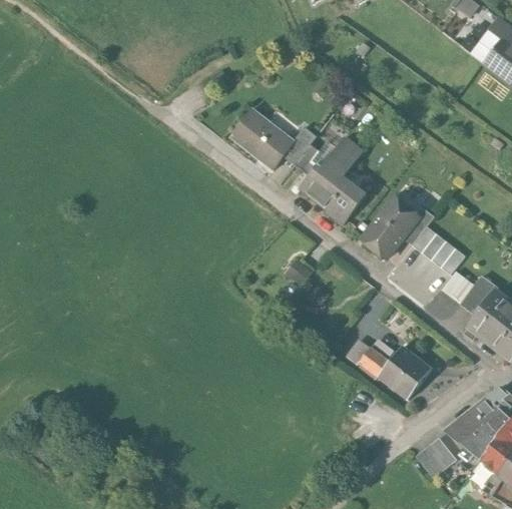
[(462,0),(459,6),(473,13),(478,3),(473,0),(462,0)]
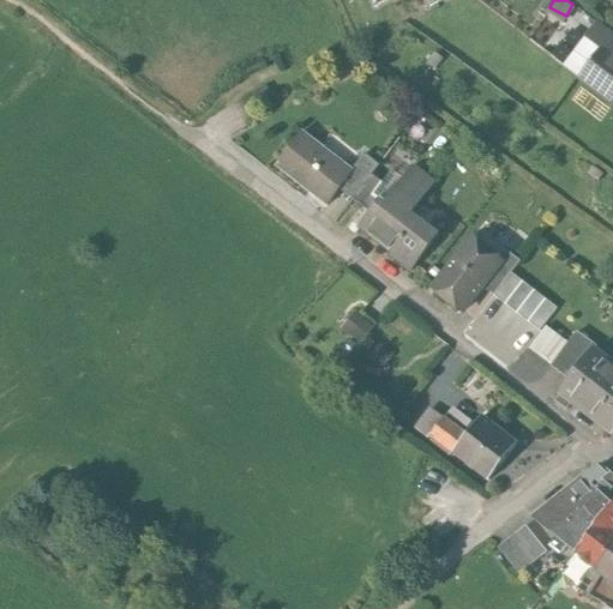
[(612,36),(595,23),(587,36),(601,48),(602,46),(612,54),(612,36)]
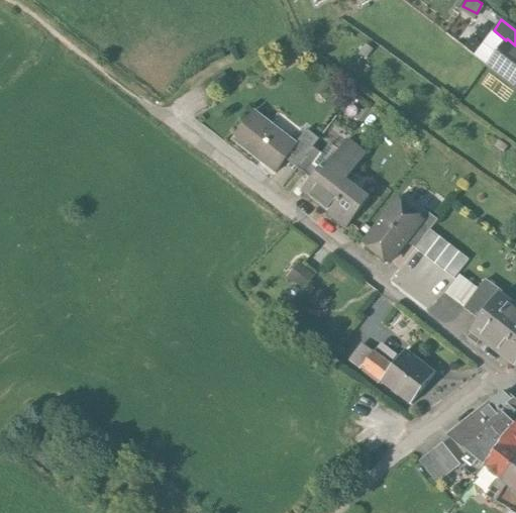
[(515,45),(507,38),(506,40),(488,64),(515,85),(515,45)]
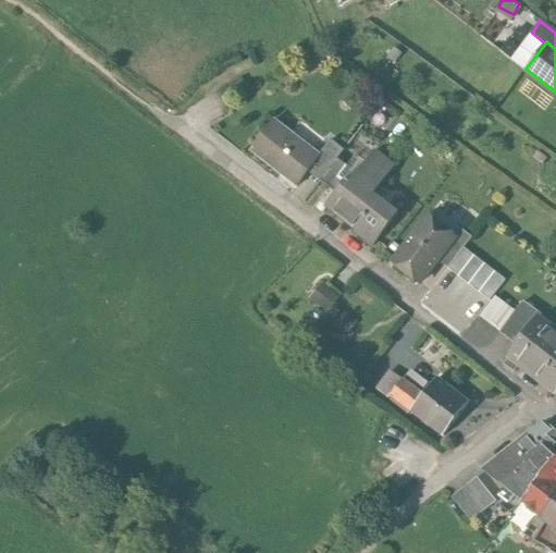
[(318,152),(273,118),(249,148),(295,184),(307,169),(319,154),(318,152)]
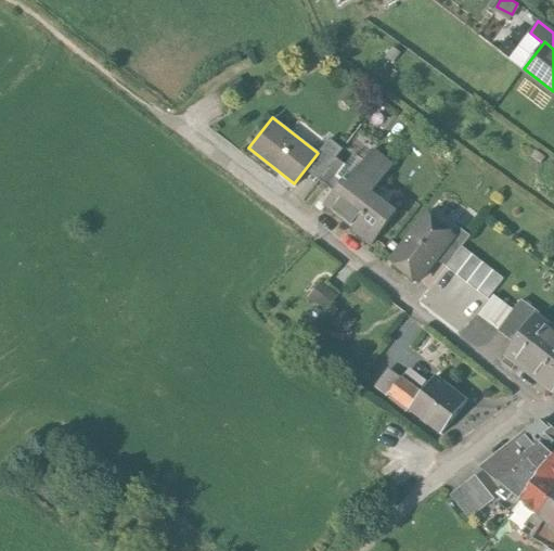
[(340,148),(327,138),(317,152),(318,153),(306,168),(318,177),(319,177),(334,156),(340,148)]
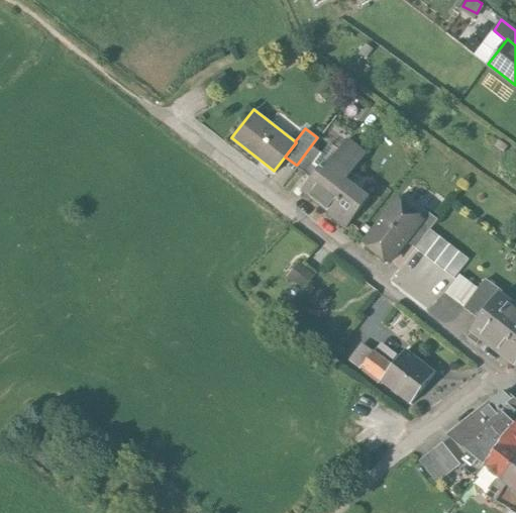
[(362,202),(338,184),(363,151),(346,139),(323,170),(319,167),(302,190),(329,210),(328,212),(344,225),(362,202)]
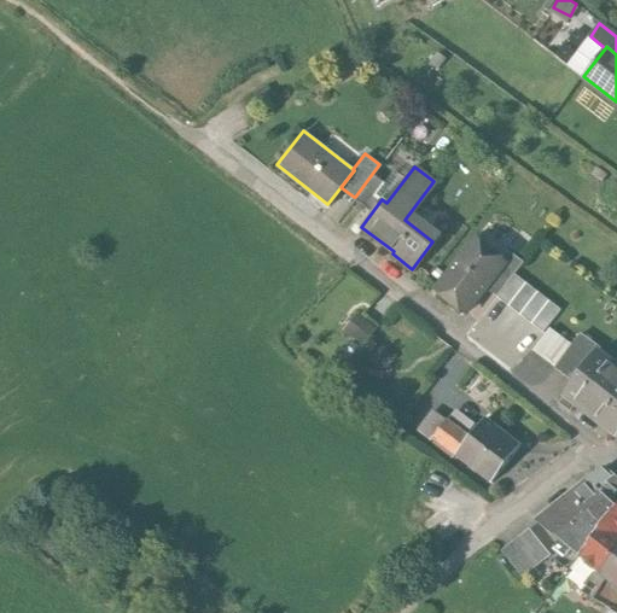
[(372,174),(355,197),(366,205),(383,182),(372,174)]
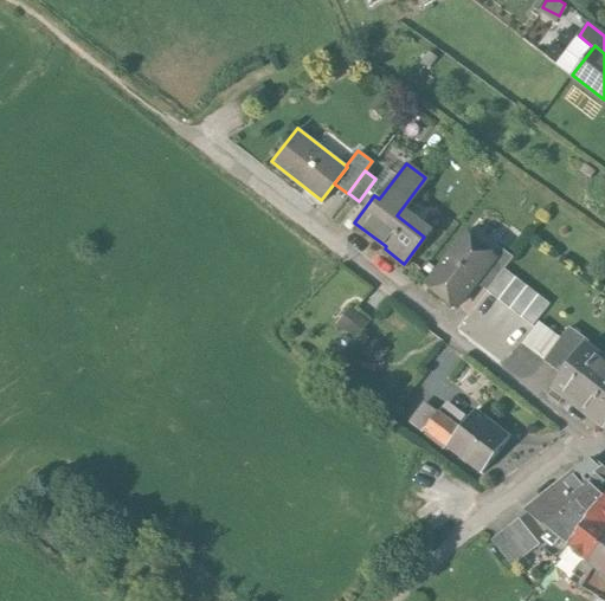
[(490,258),(462,237),(427,282),(432,285),(433,291),(437,293),(444,293),(457,303),(475,280),(490,259),(490,258)]
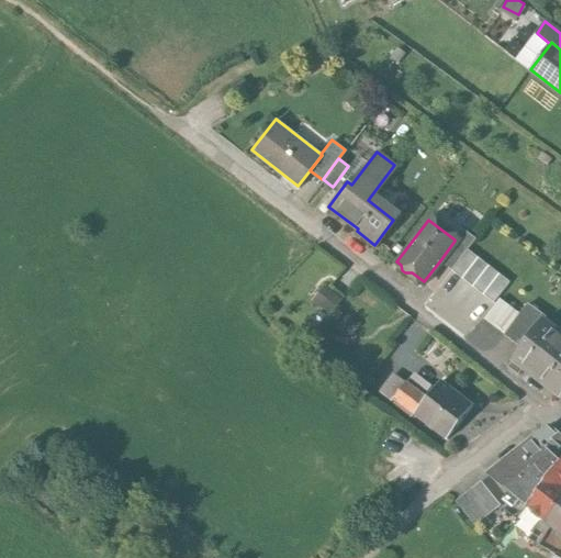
[(463,229),(455,240),(455,241),(440,260),(450,269),(475,237),(463,229)]
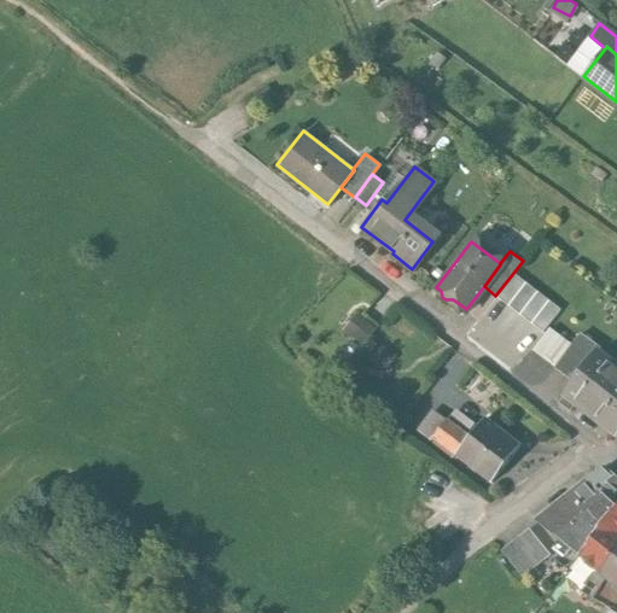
[(342,326),(362,339),(374,320),(355,308),(342,326)]
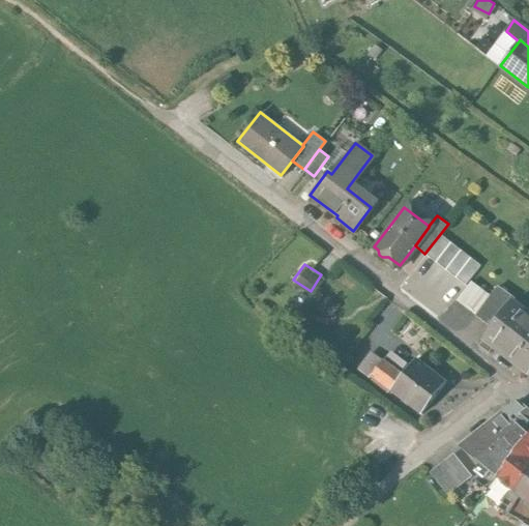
[(470,280),(456,299),(465,307),(479,287),(470,280)]
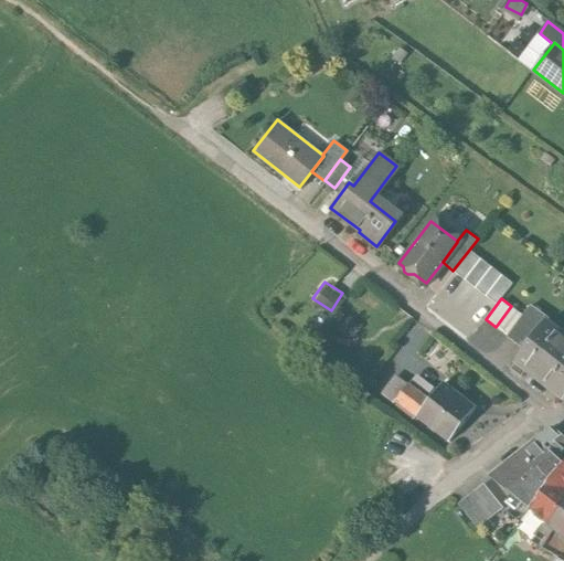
[(522,314),(507,335),(524,348),(544,320),(544,321),(547,316),(530,303),(522,314)]
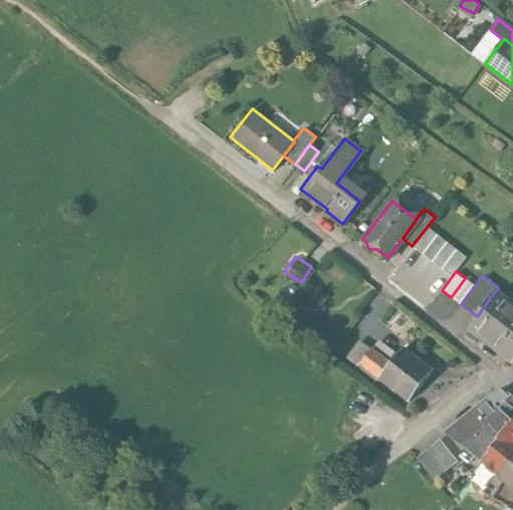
[(465,278),(451,297),(461,304),(475,285),(465,278)]
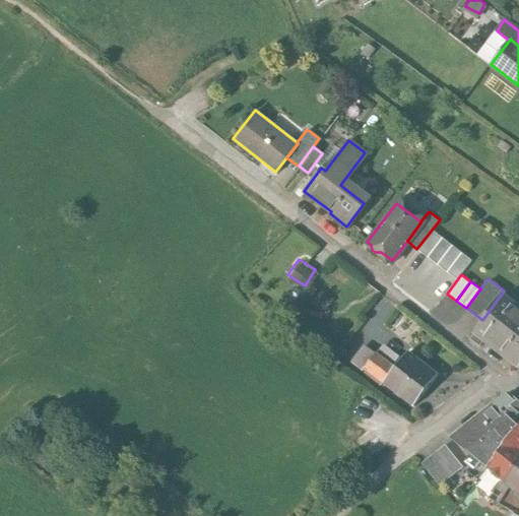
[(518,309),(501,296),(501,295),(482,320),(481,320),(470,336),(479,343),(483,338),(518,365),(518,363),(518,309)]
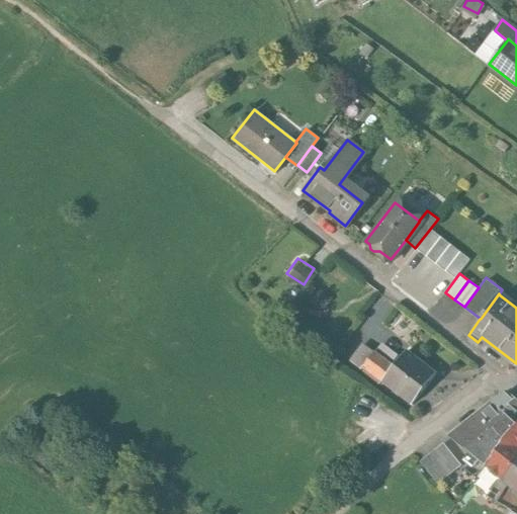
[(435,372),(406,350),(394,365),(373,350),(360,368),(361,368),(362,367),(363,368),(364,366),(382,379),(382,380),(412,403),(435,372)]
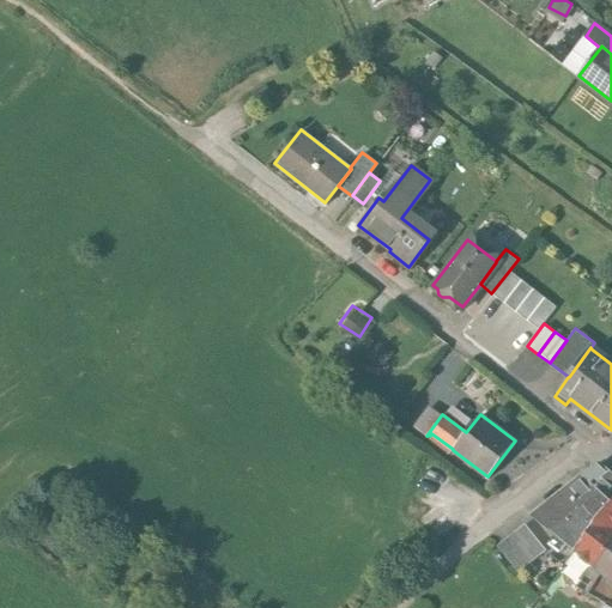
[(531,521),(574,557),(611,506),(611,474),(601,466),(531,521)]
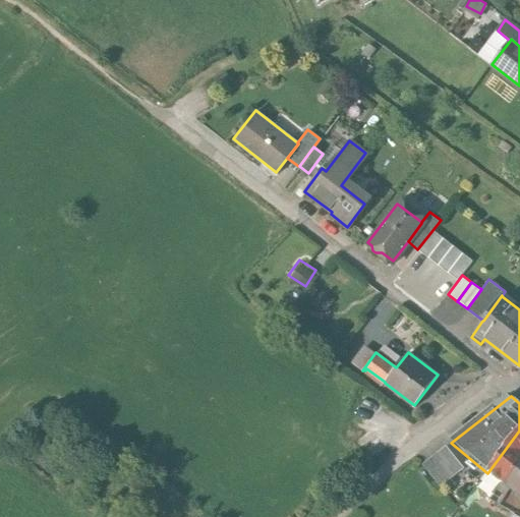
[(519,431),(487,473),(504,485),(519,464),(519,431)]
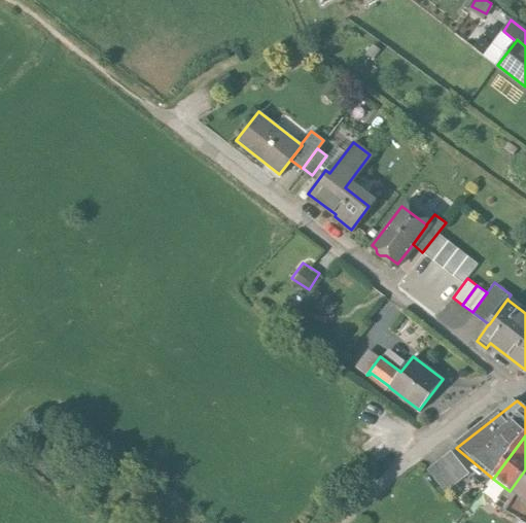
[(469,474),(451,451),(427,469),(446,492),(469,474)]
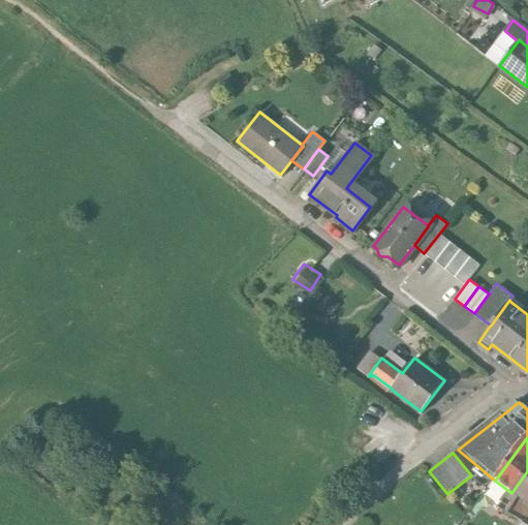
[(527,471),(511,493),(527,504),(527,471)]
